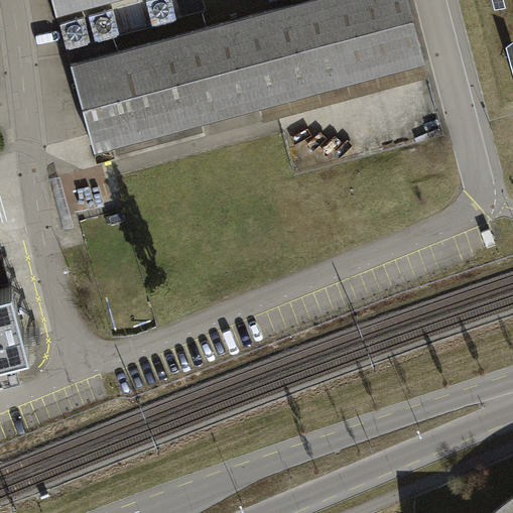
[(48,0),(53,18),(121,0),(48,0)]
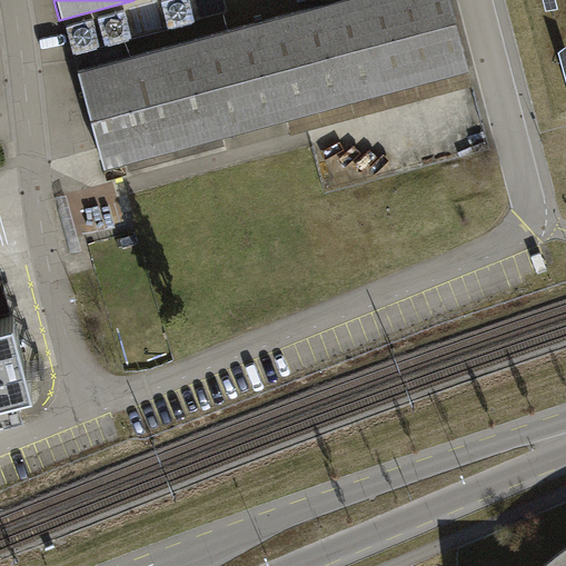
[(321,8),(77,73),(101,167),(465,69),(445,0),(348,0),(340,2),(321,8)]
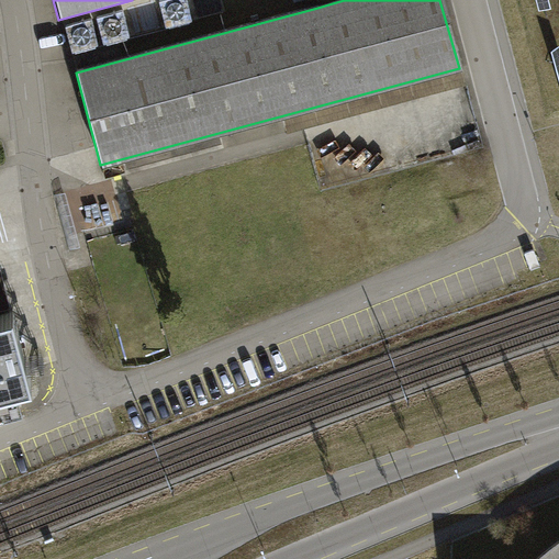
[(0,392),(29,386),(10,314),(0,315),(0,392)]
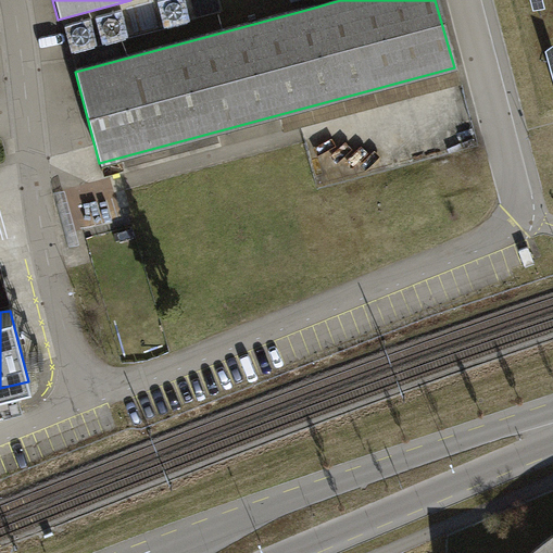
[(0,420),(20,416),(15,398),(0,400),(0,420)]
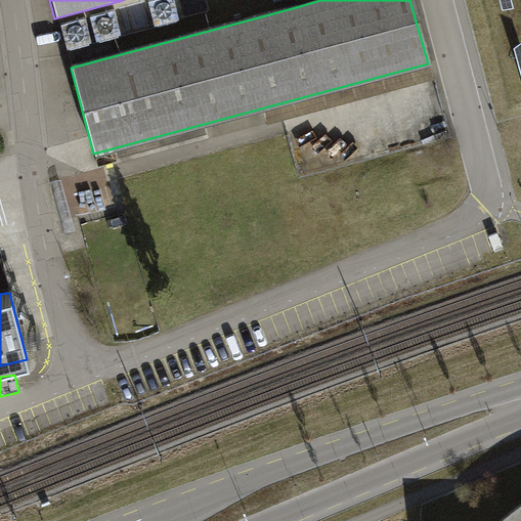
[(520,520),(520,505),(520,506),(502,520),(520,520)]
